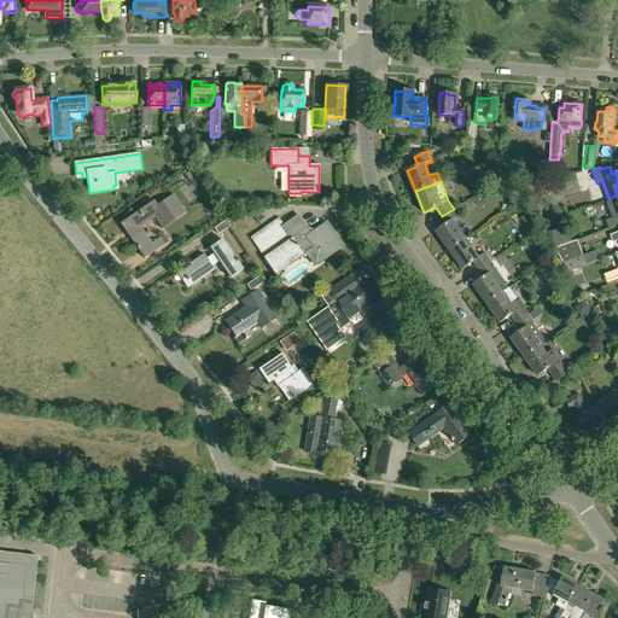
[(163,234),(158,238),(150,244),(138,227),(156,215),(164,228),(186,213),(173,194),(157,205),(153,200),(121,223),(145,258),(169,242),(163,234)]
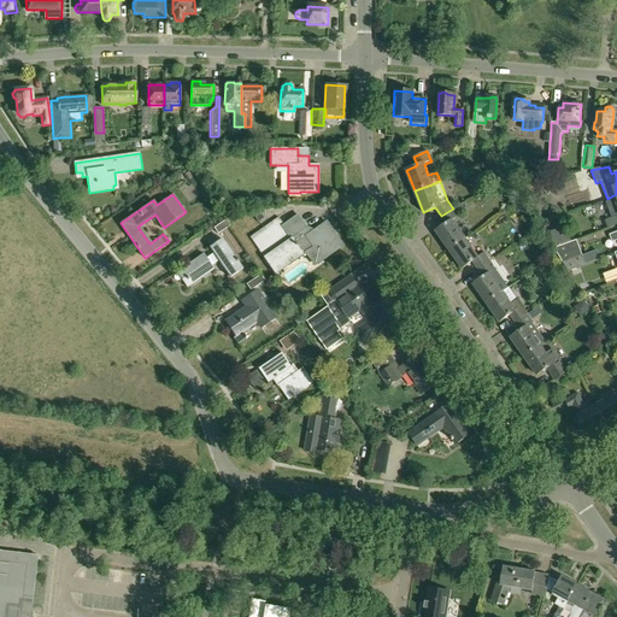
[(616,194),(607,199),(613,217),(605,221),(607,228),(616,224),(616,194)]
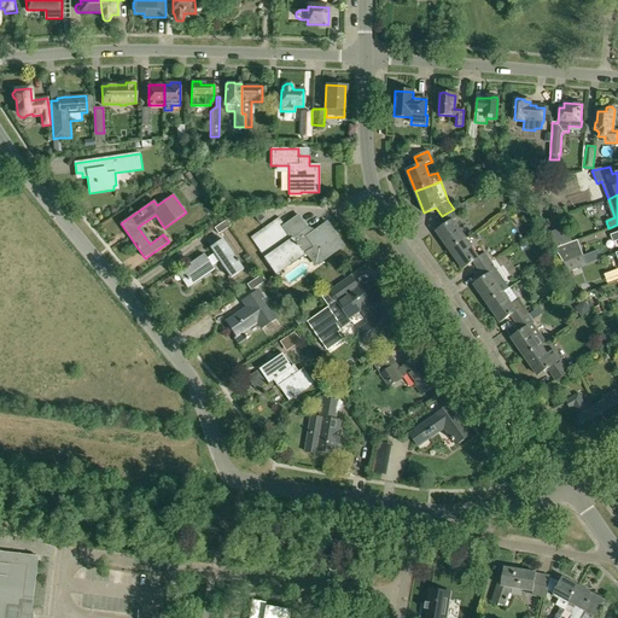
[(437,231),(450,250),(465,239),(453,221),(459,216),(454,209),(442,216),(447,225),(437,231)]
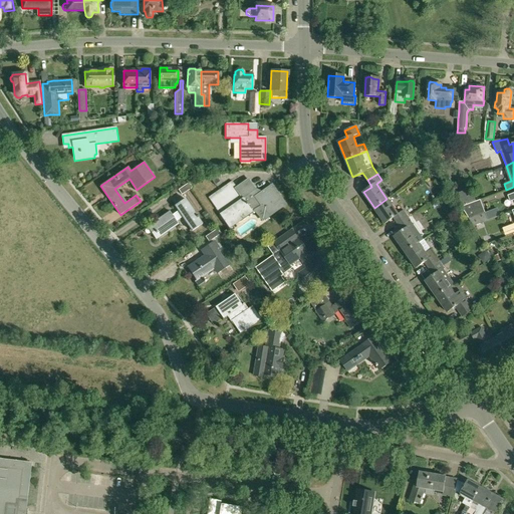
[(217,177),(212,181),(215,186),(220,182),(217,177)]
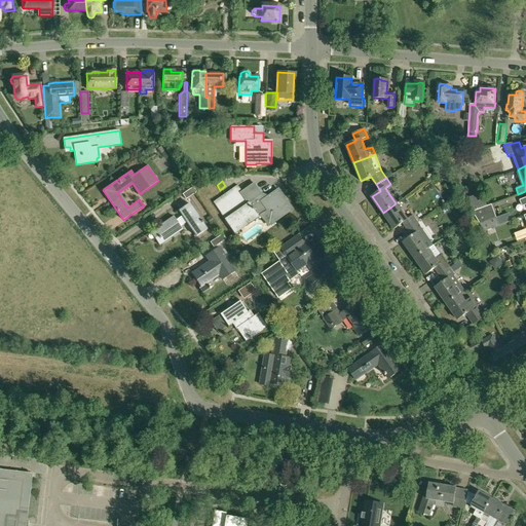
[(236,187),(237,186),(237,185),(213,202),(234,234),(267,211),(274,221),(291,210),(276,189),(264,198),(254,183),(240,193),(236,187)]
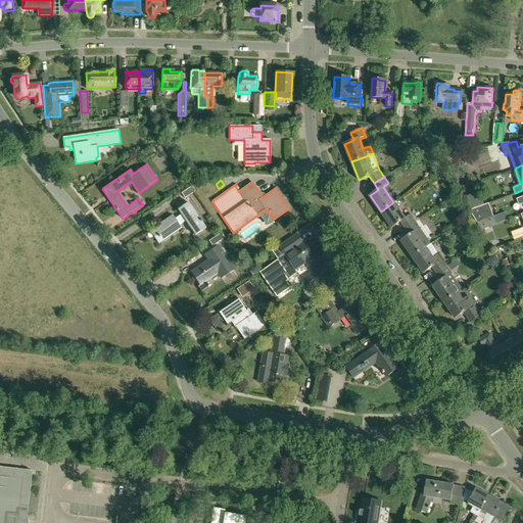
[(181,193),(185,198),(195,191),(191,186),(181,193)]
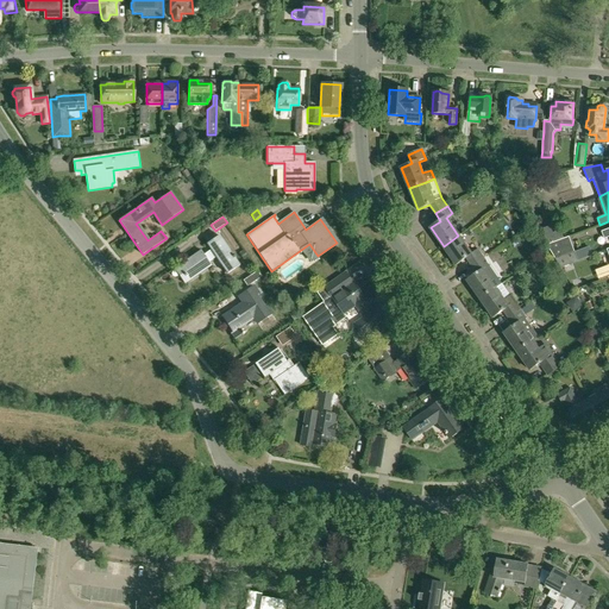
[(203,255),(201,251),(174,269),(184,284),(211,265),(208,262),(215,257),(227,274),(239,265),(218,236),(206,244),(211,250),(203,255)]
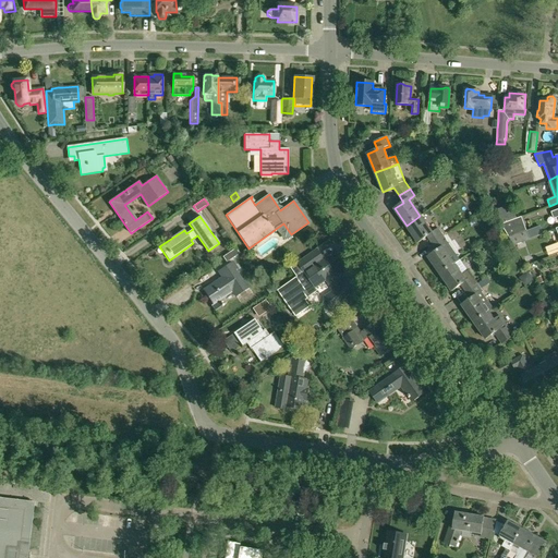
[(432,232),(420,216),(407,226),(419,243),(427,237),(433,243),(444,237),(437,228),(432,232)]
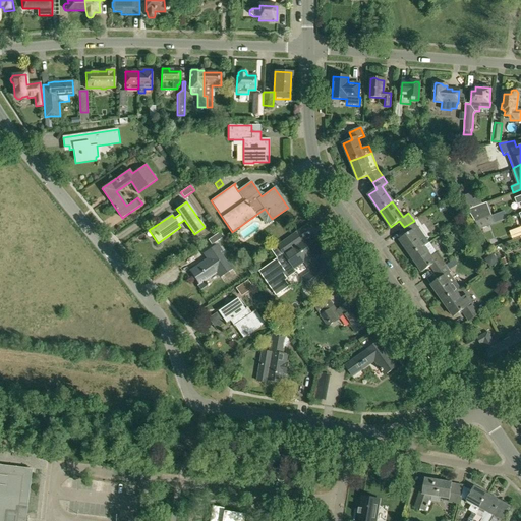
[(469,210),(468,210),(474,221),(491,215),(486,203),(482,205),(469,210)]
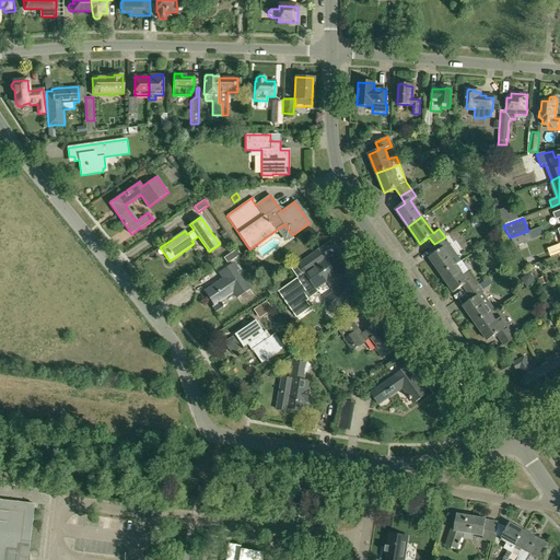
[(528,231),(510,237),(518,252),(533,243),(532,240),(528,232),(528,231)]
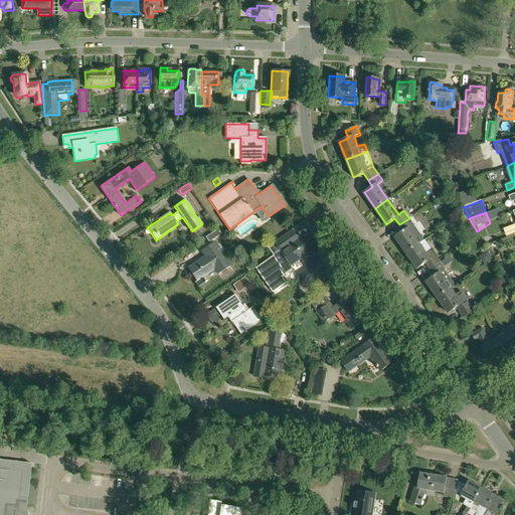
[(403,231),(395,237),(406,252),(418,244),(424,240),(413,224),(409,218),(399,224),(403,231)]
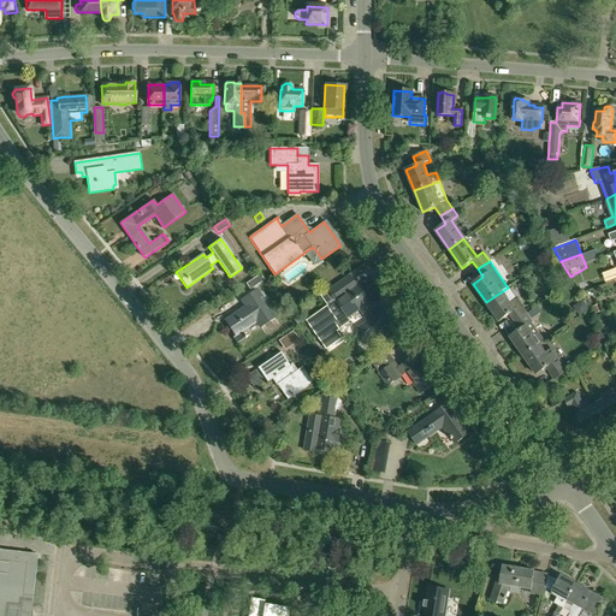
[(264,280),(260,274),(246,284),(250,290),(264,280)]
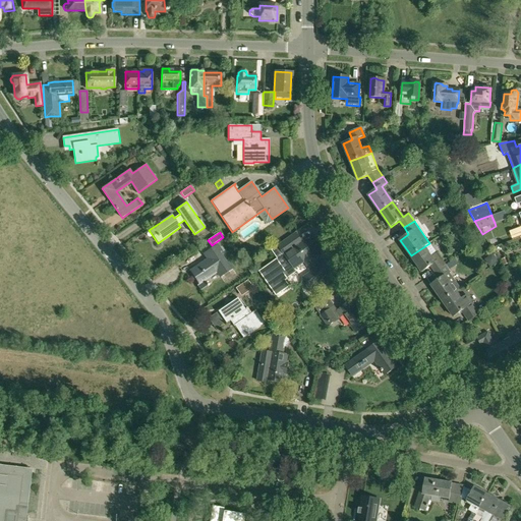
[(303,278),(304,279),(303,285),(308,292),(313,293),(328,283),(327,276),(333,272),(326,262),(320,266),(312,256),(313,255),(302,240),(302,241),(296,233),(278,245),(271,250),(278,258),(259,272),(276,295),(289,286),(285,280),(287,279),(287,278),(296,271),(294,269),(304,262),(311,272),(303,278)]
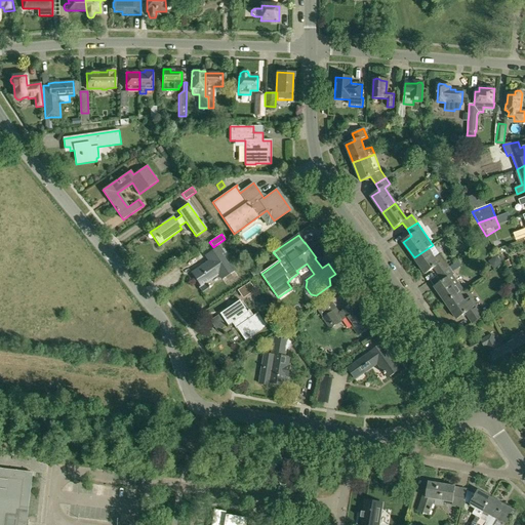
[(209,261),(192,274),(200,286),(206,282),(217,274),(218,276),(220,279),(234,270),(230,264),(229,265),(228,266),(219,254),(221,253),(223,252),(218,247),(205,256),(209,261)]
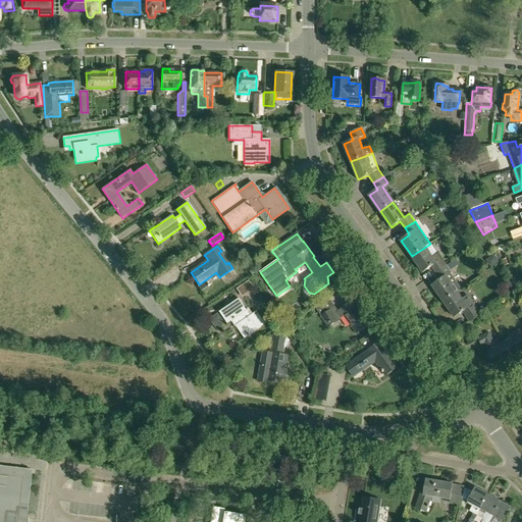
[(424,248),(412,256),(423,272),(426,269),(431,266),(436,273),(446,266),(448,265),(438,253),(437,254),(432,258),(424,248)]
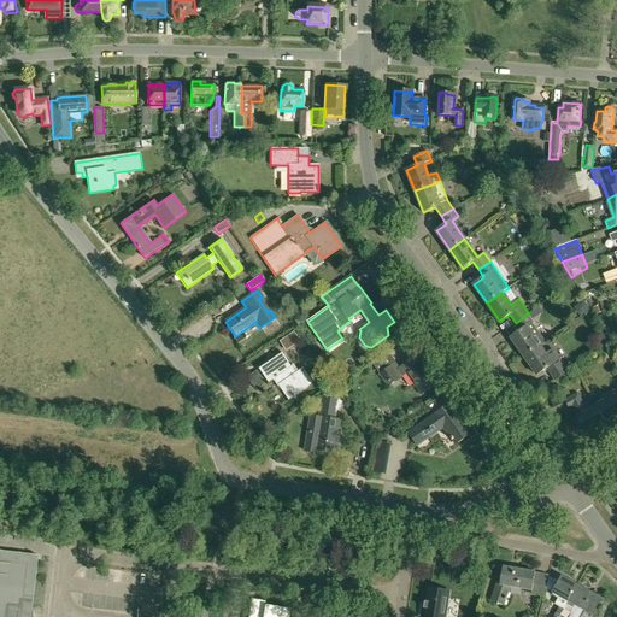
[(575,307),(581,317),(591,311),(585,301),(575,307)]
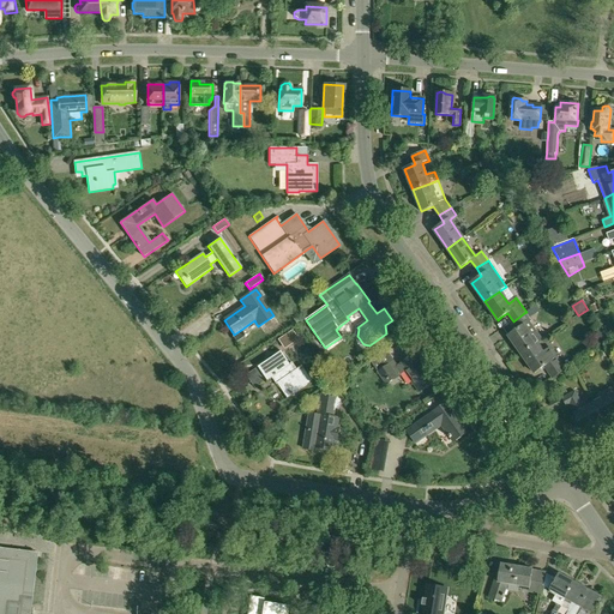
[(522,355),(536,344),(543,339),(524,313),(513,321),(518,330),(509,336),(522,355)]
